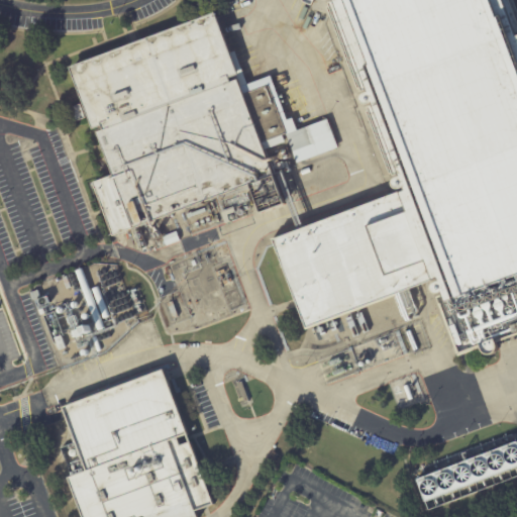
[(509,0),(516,21),(516,32),(516,33),(516,35),(516,335),(499,342),(500,347),(500,351),(498,354),(495,356),(491,356),(488,354),(486,352),(484,348),(459,356),(438,298),(445,296),(444,293),(439,295),(437,294),(435,293),(433,290),(433,288),(435,285),(441,282),(439,280),(306,329),(273,240),(406,191),(405,188),(400,189),(398,190),(395,188),(393,186),(393,183),(393,181),(395,179),(401,177),(400,175),(392,177),(391,175),(387,176),(364,113),(369,111),(367,108),(373,106),(372,103),(368,104),(365,104),(363,102),(360,100),(360,97),(363,95),(369,92),(368,89),(360,92),(359,89),(355,90),(325,7),(329,6),(328,2),(333,0),(313,0),(310,6),(301,2),(300,0),(509,0)]
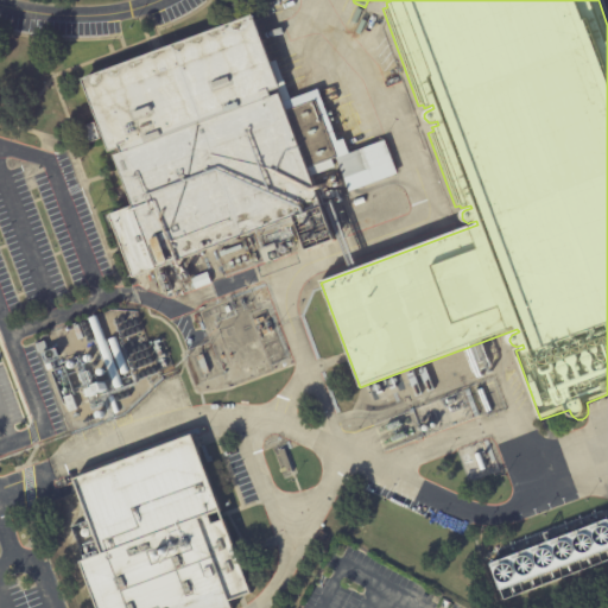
[(82,78),(254,13),(271,62),(278,59),(292,99),(320,90),(339,141),(344,139),(349,153),(386,140),(399,173),(128,277),(107,214),(134,206),(114,154),(122,152),(120,146),(109,152),(105,138),(86,144),(80,127),(96,121),(82,78)]
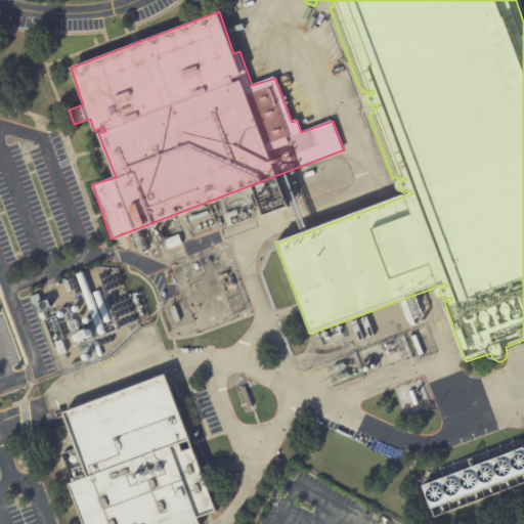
[(36,304),(39,315),(51,312),(48,300),(36,304)]
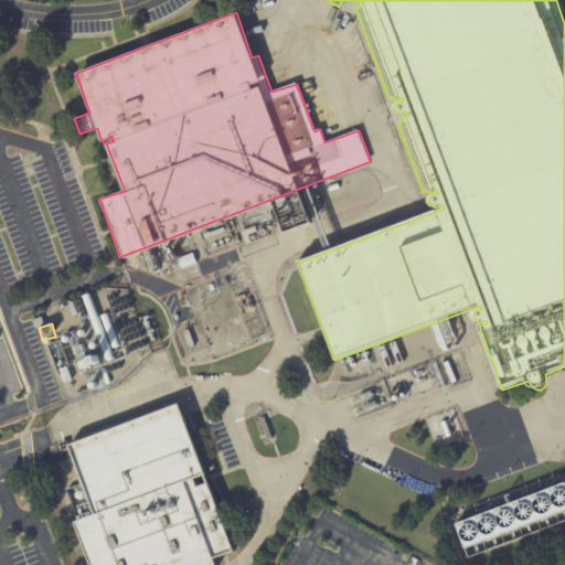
[(189,329),(195,347),(190,348),(183,331),(189,329)]
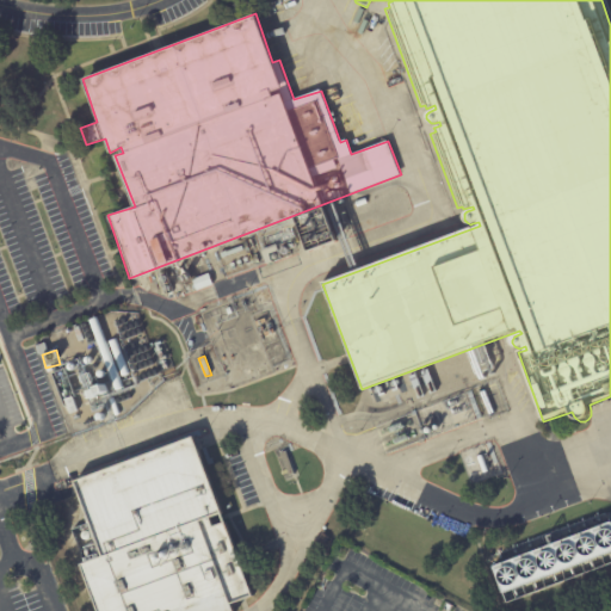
[(267,368),(269,372),(257,377),(254,372),(267,368)]
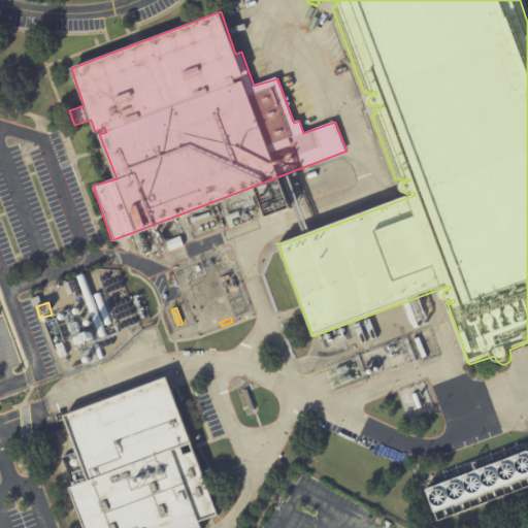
[(85,335),(92,332),(94,339),(88,341),(85,335)]
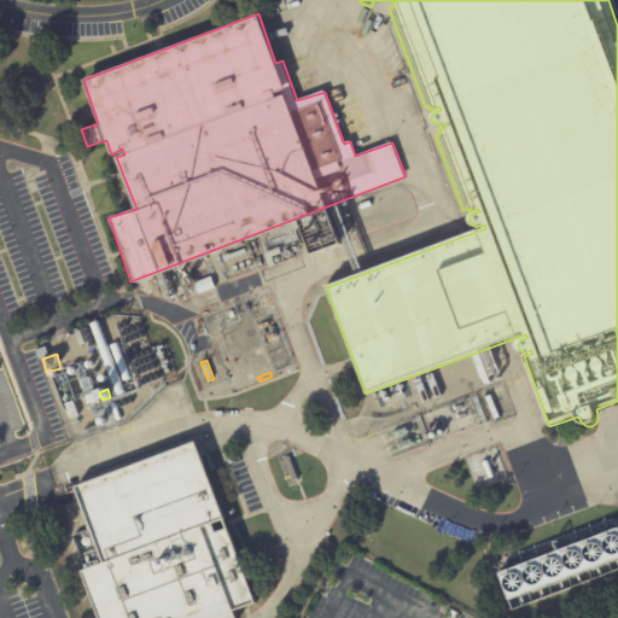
[(89,396),(97,394),(99,401),(93,404),(89,396)]
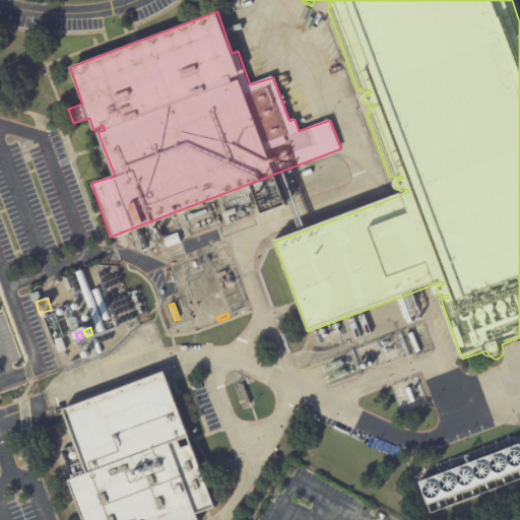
[(60,352),(56,340),(62,337),(67,349),(60,352)]
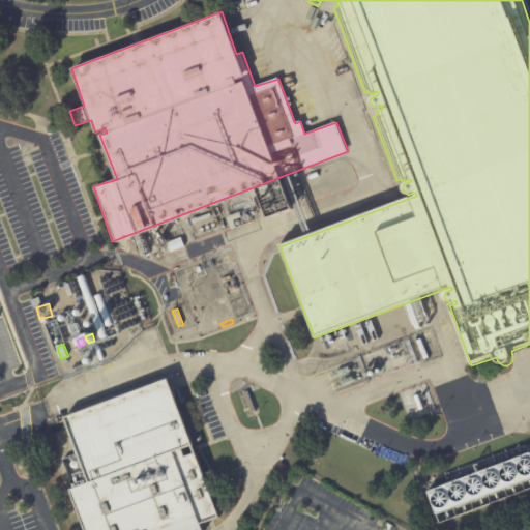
[(170,380),(221,518),(202,525),(204,529),(84,529),(70,491),(89,483),(65,418),(169,379),(170,380)]
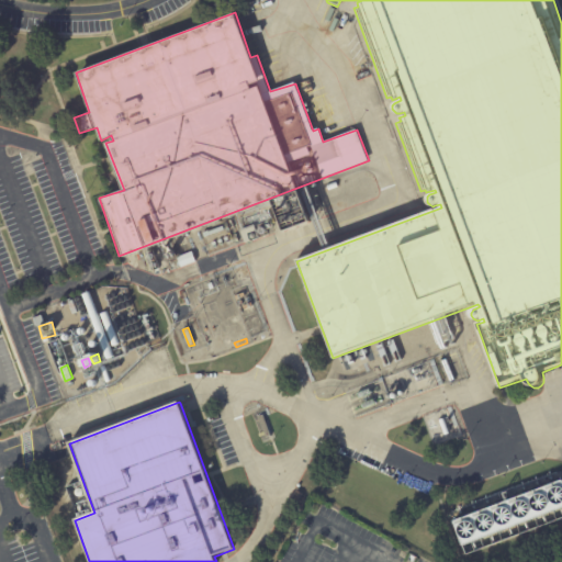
[(467,554),(454,524),(561,482),(561,520),(467,557),(467,554)]
